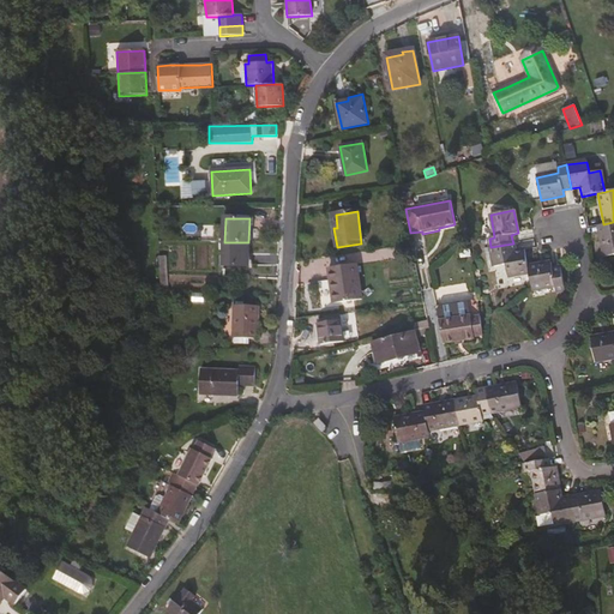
[(613,254),(613,222),(603,224),(599,226),(605,258),(613,254)]
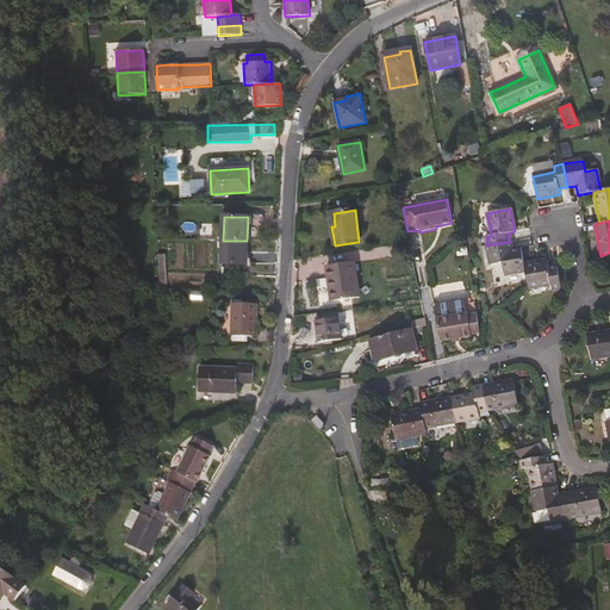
[(247,265),(247,241),(223,241),(222,263),(247,265)]
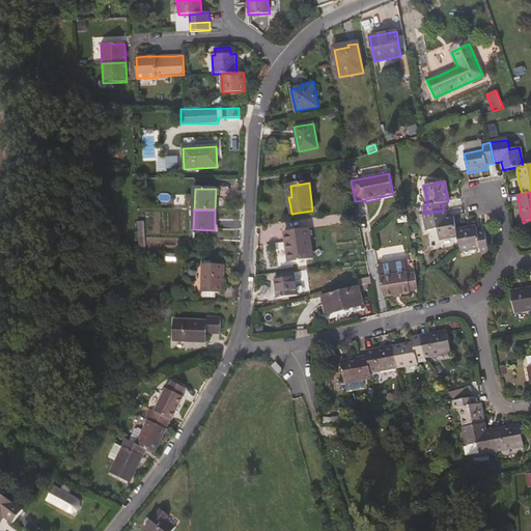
[(456,230),(454,216),(445,218),(444,211),(424,214),(427,231),(438,229),(440,240),(457,236),(456,230)]
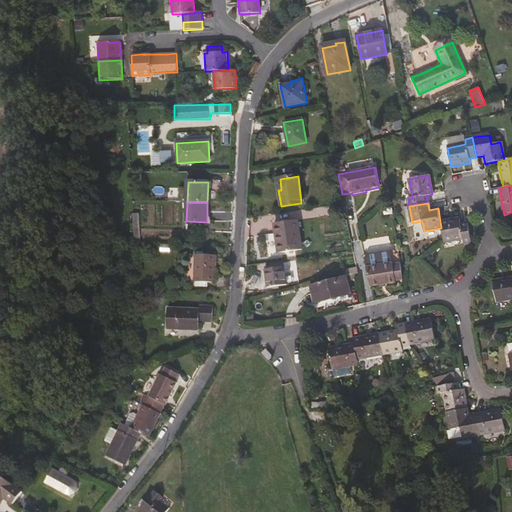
[(471,242),(467,223),(461,224),(459,219),(440,222),(441,228),(444,242),(463,239),(464,244),(471,242)]
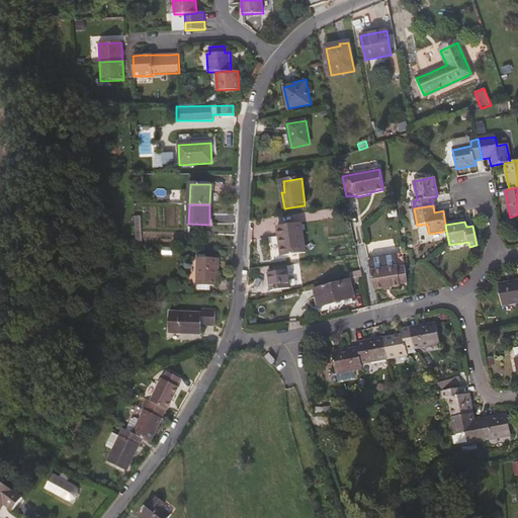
[(305,253),(300,223),(277,227),(281,256),(305,253)]
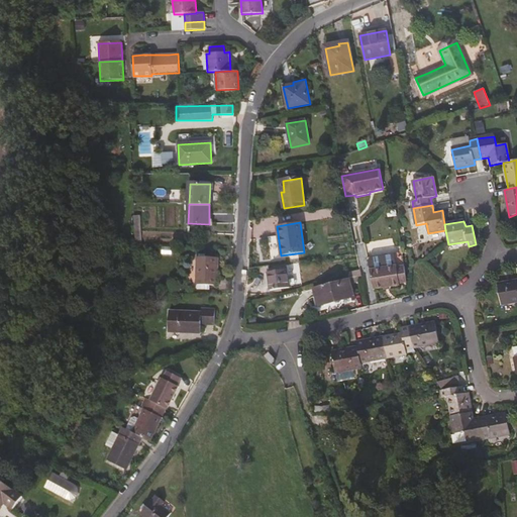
[(373,289),(380,288),(400,284),(400,283),(406,281),(404,265),(397,267),(397,265),(396,265),(394,253),(371,257),(368,261),(373,289)]
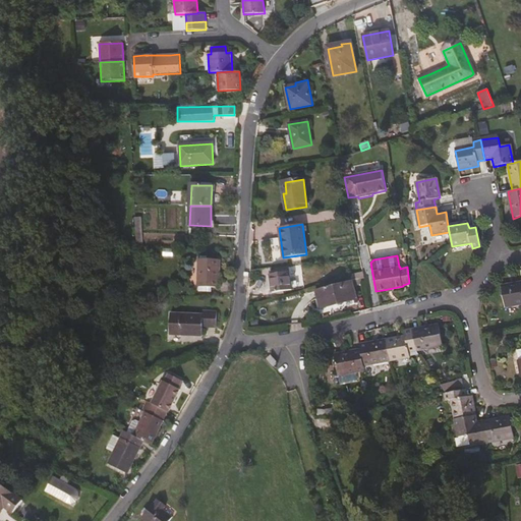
[(218,288),(219,261),(200,259),(199,287),(218,288)]
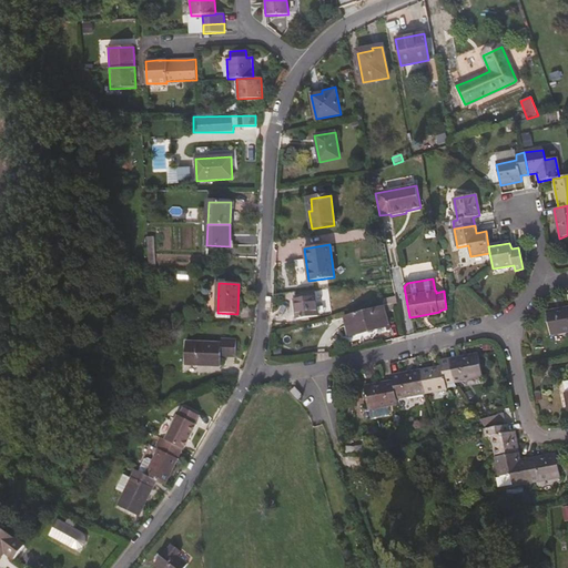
[(318,316),(315,297),(294,300),(297,320),(318,316)]
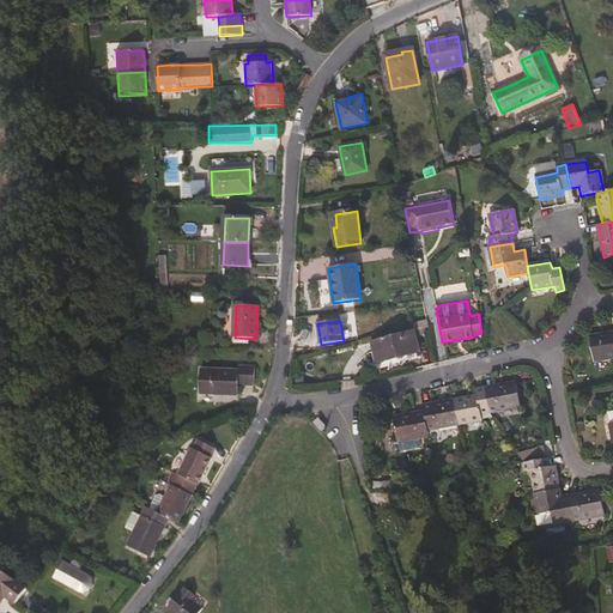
[(419,352),(416,337),(430,333),(429,326),(417,329),(371,341),(377,363),(419,352)]
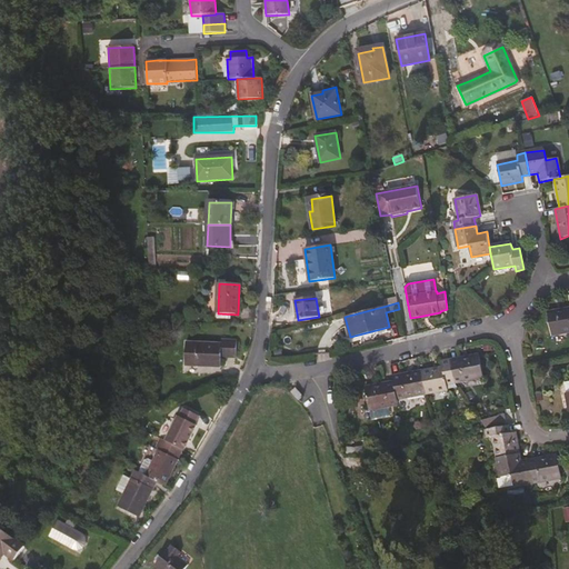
[(568,309),(547,315),(550,335),(568,331),(568,309)]
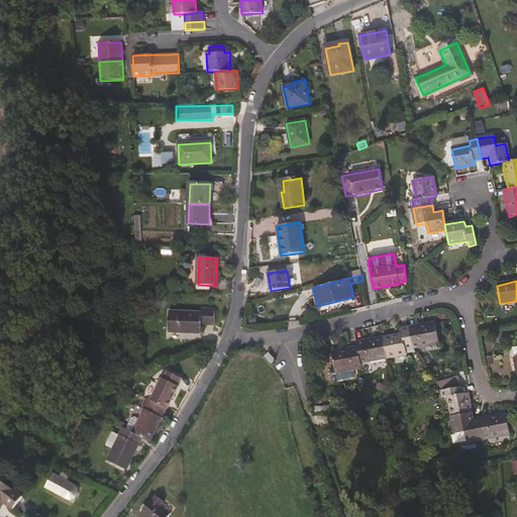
[(215,324),(215,309),(202,309),(202,312),(170,311),(169,332),(201,333),(201,324),(215,324)]
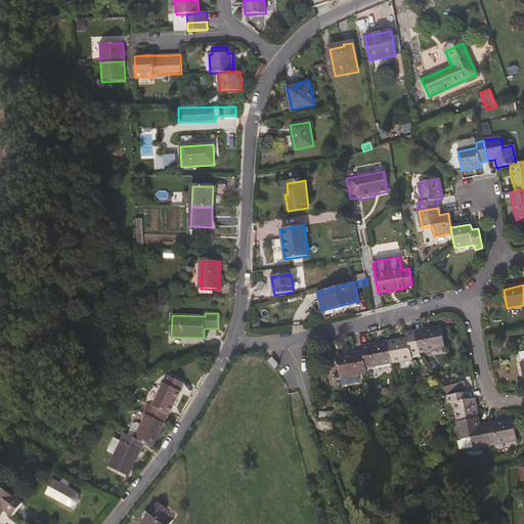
[(444,347),(440,328),(415,333),(418,352),(444,347)]
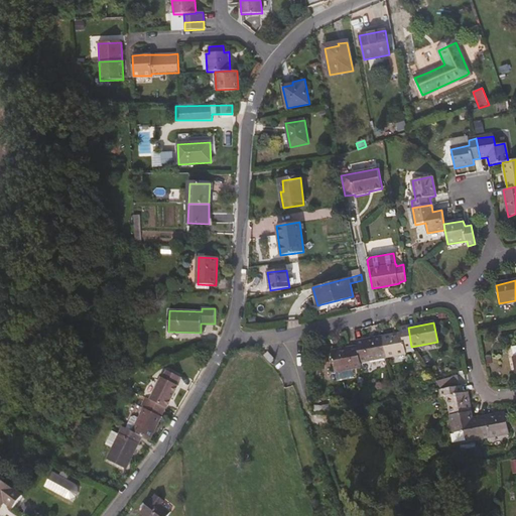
[(411,347),(408,328),(400,329),(401,334),(381,338),(385,357),(405,353),(404,349),(411,347)]
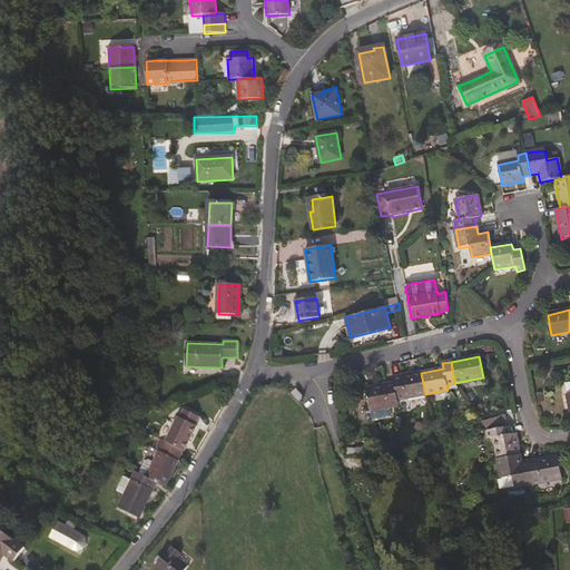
[(425,394),(421,373),(393,377),(394,383),(396,400),(425,394)]
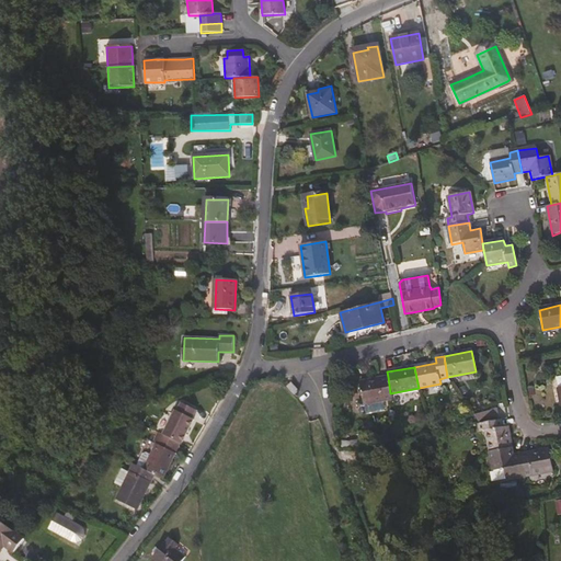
[(390,393),(388,377),(359,382),(363,403),(391,399),(390,393)]
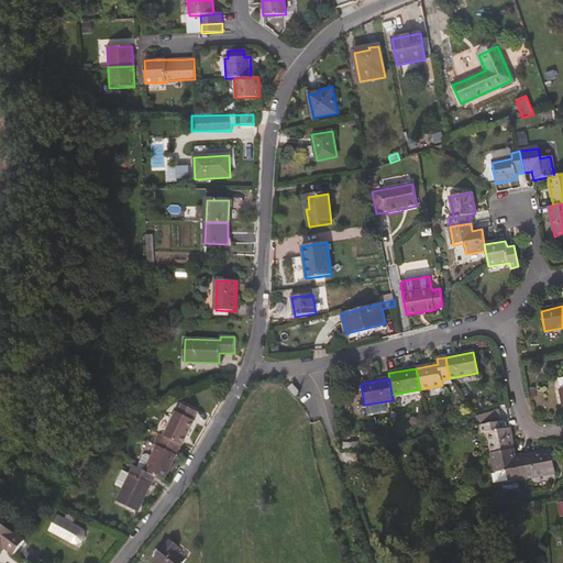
[(299,392),(291,384),(287,388),(295,397),(299,392)]
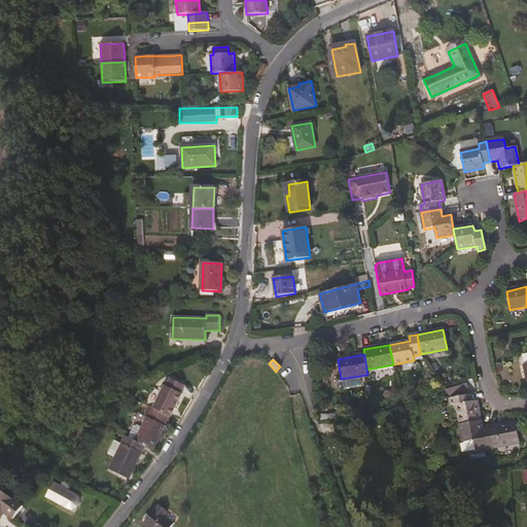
[(481,420),(477,400),(470,401),(469,394),(450,397),(451,406),(456,405),(460,424),(481,420)]
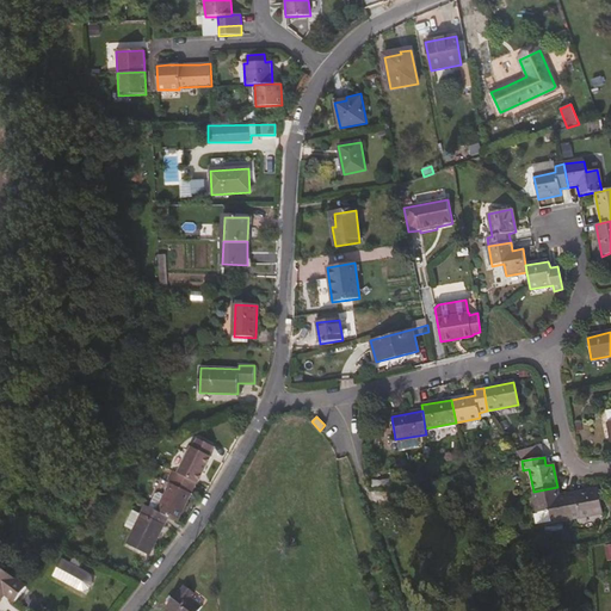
[(176,523),(192,494),(191,493),(193,487),(180,479),(177,485),(172,482),(172,483),(167,481),(161,491),(166,493),(155,510),(168,518),(176,523)]
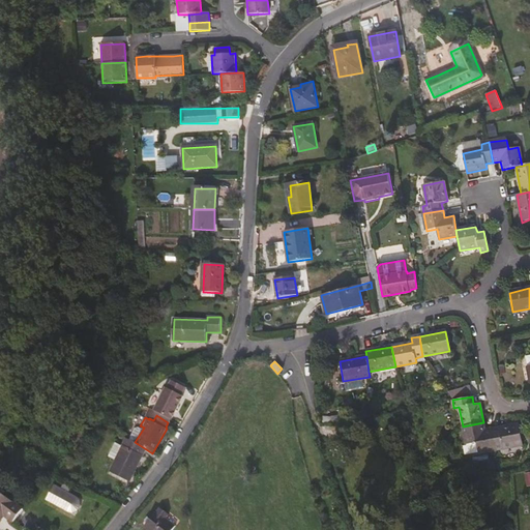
[(495,447),(492,430),(484,431),(483,422),(463,427),(466,445),(476,443),(478,452),(495,449),(495,447)]
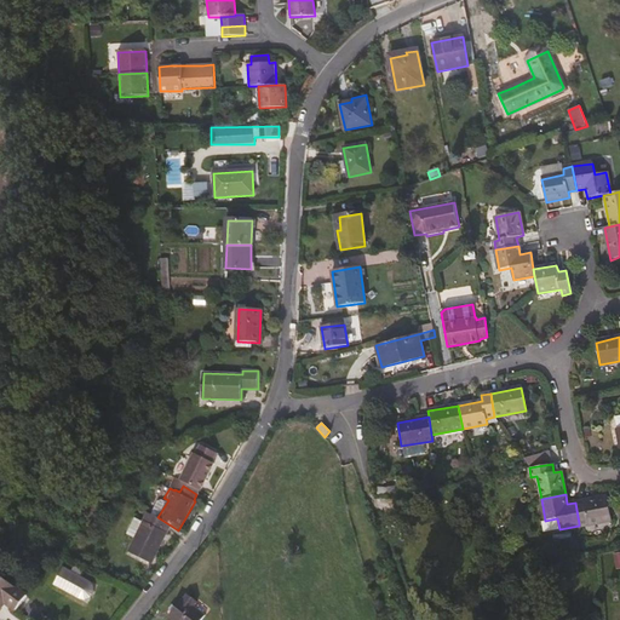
[(610,520),(607,497),(575,503),(579,523),(579,526),(610,520)]
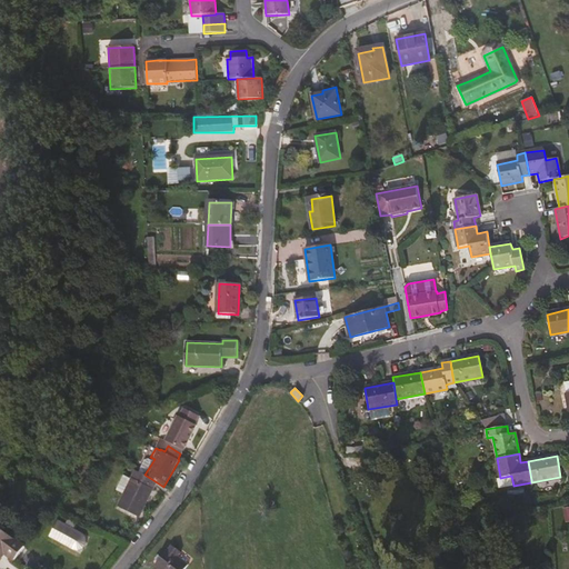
[(139,517),(157,482),(145,475),(136,470),(117,506),(139,517)]
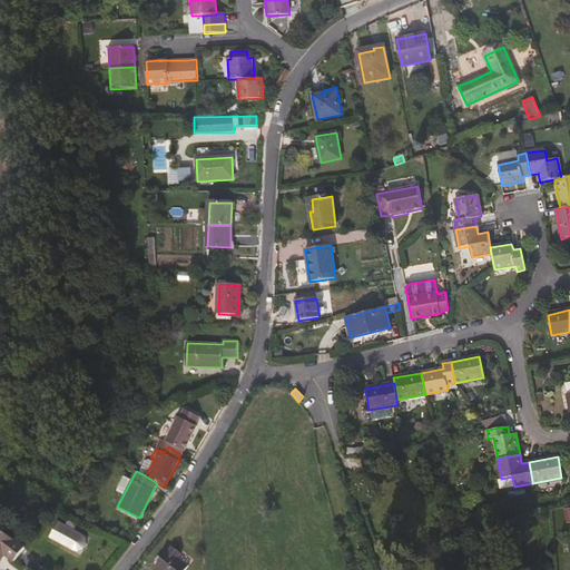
[(82,534),(58,521),(50,537),(77,553),(82,551),(87,546),(86,538),(82,534)]
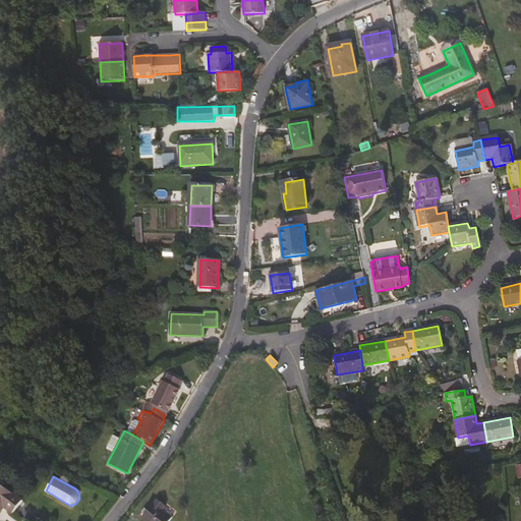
[(22,500),(0,482),(0,510),(3,506),(13,512),(22,500)]
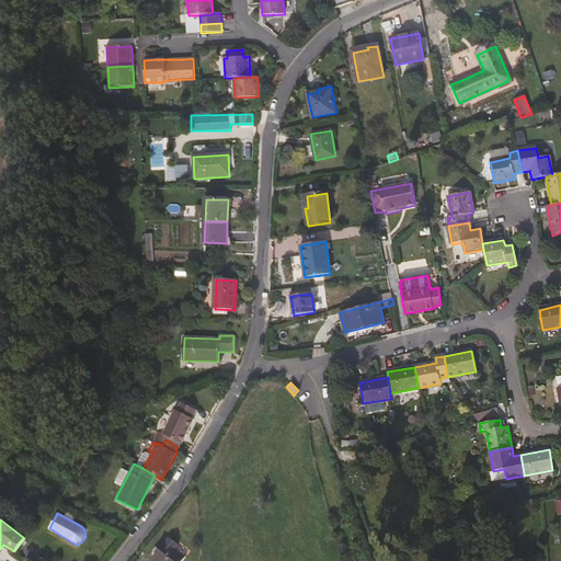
[(181,560),(185,557),(175,548),(179,545),(169,537),(168,539),(167,540),(165,541),(152,557),(158,560),(181,560)]
